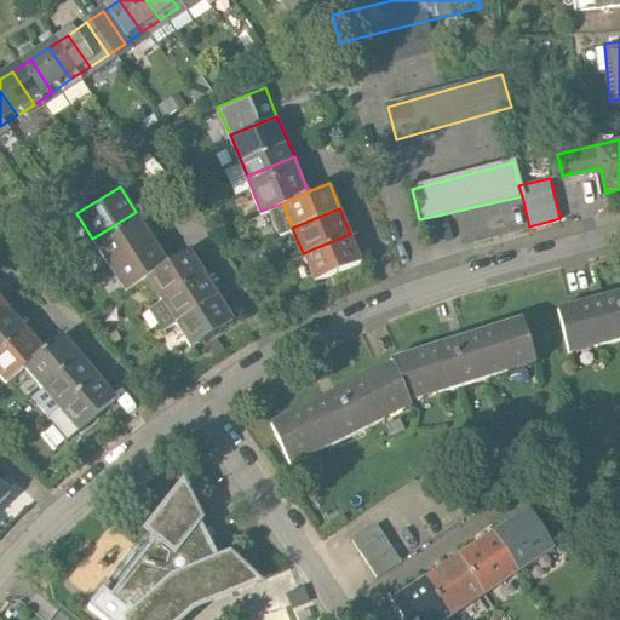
[(151,237),(136,212),(92,239),(108,264),(151,237)]
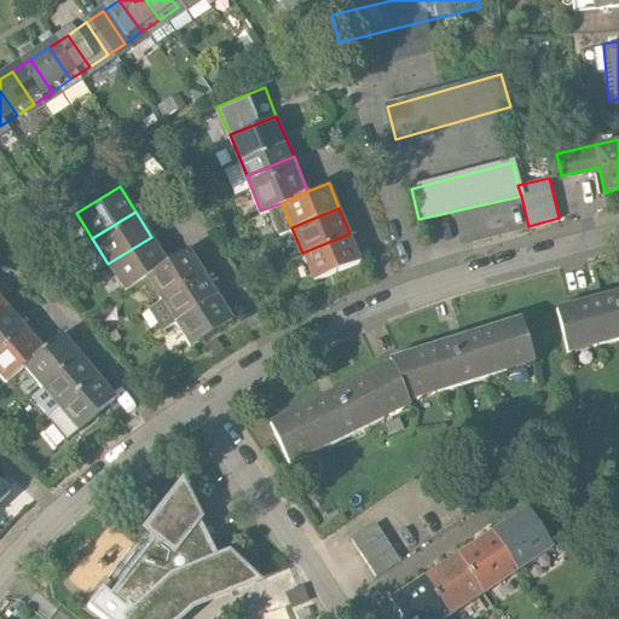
[(302,253),(312,279),(360,260),(350,233),(302,253)]
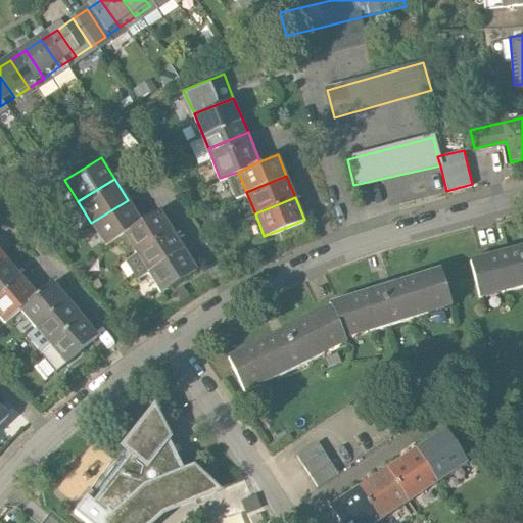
[(141,221),(128,200),(91,223),(104,243),(123,232),(141,221)]
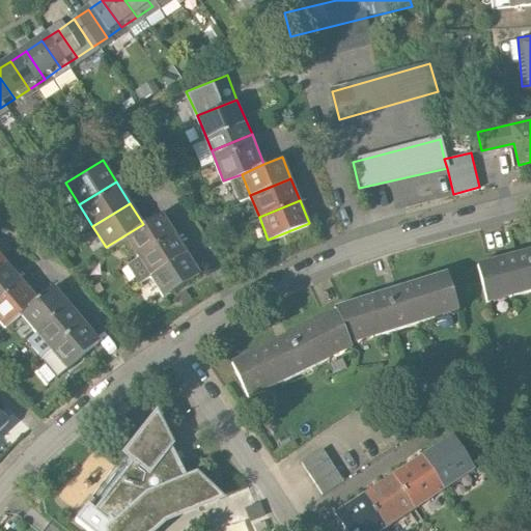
[(174,232),(162,213),(143,224),(124,235),(137,255),(174,232)]
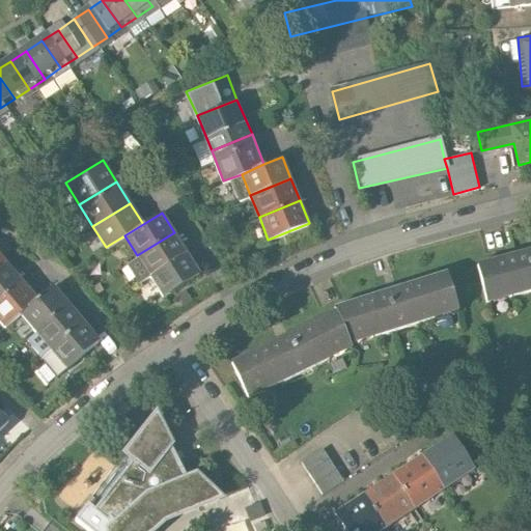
[(187,252),(174,232),(137,255),(149,275),(187,252)]
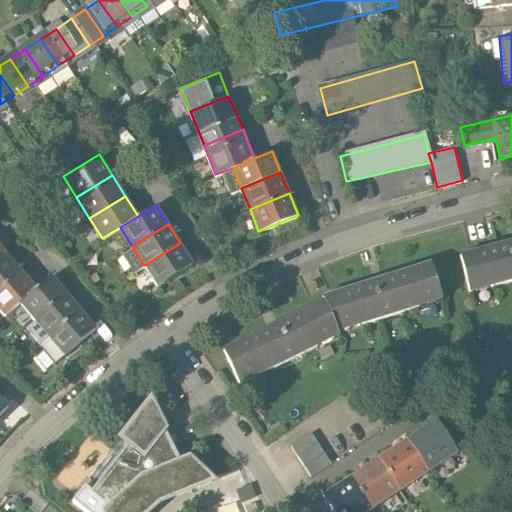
[(511,237),(461,254),(473,292),(511,280),(511,237)]
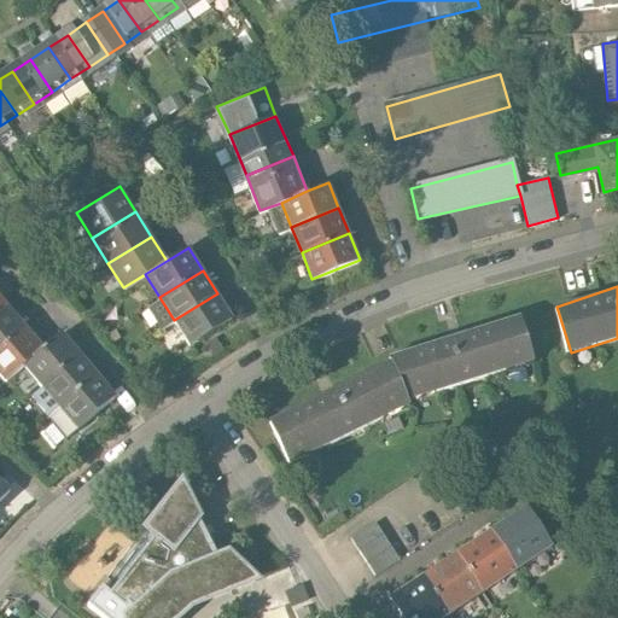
[(231,316),(217,293),(174,320),(188,343),(231,316)]
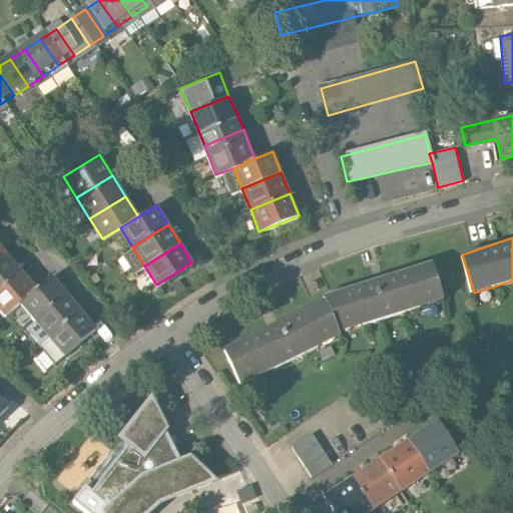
[(0,289),(21,272),(7,254),(0,260),(0,289)]
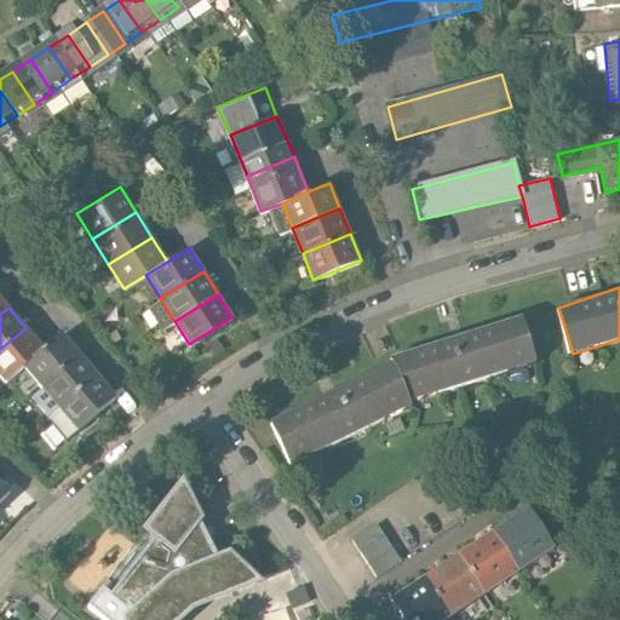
[(394,355),(397,362),(412,400),(539,362),(524,316),(459,336),(394,355)]
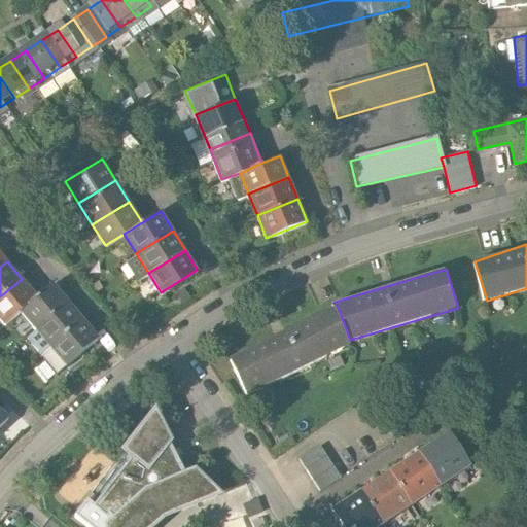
[(37,297),(22,279),(0,296),(0,321),(3,325),(21,311),(37,297)]
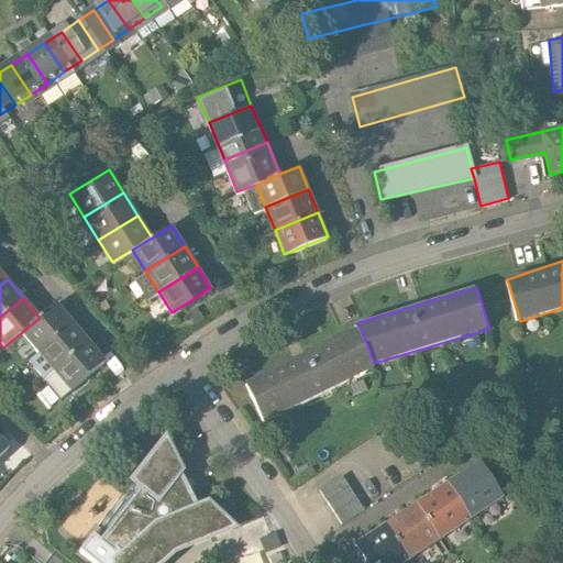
[(39,351),(73,322),(56,304),(40,318),(22,332),(39,351)]
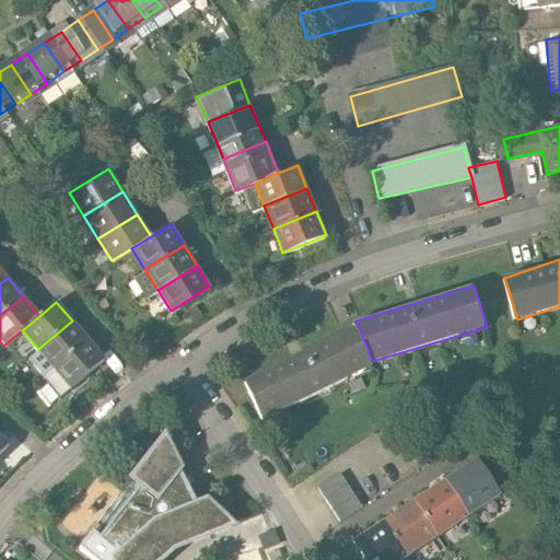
[(89,339),(72,321),(38,349),(54,369),(89,339)]
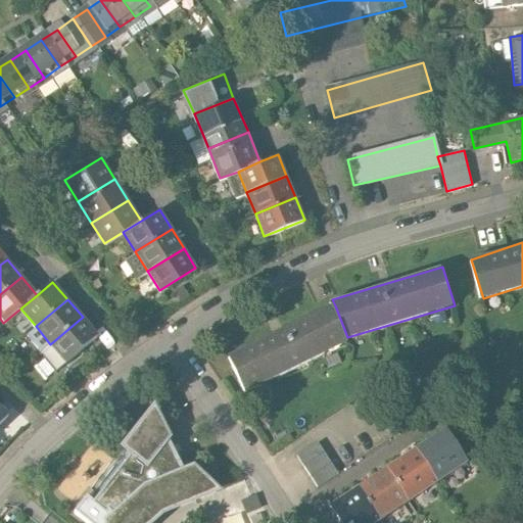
[(282,331),(230,357),(247,393),(349,343),(347,337),(335,305),(282,331)]
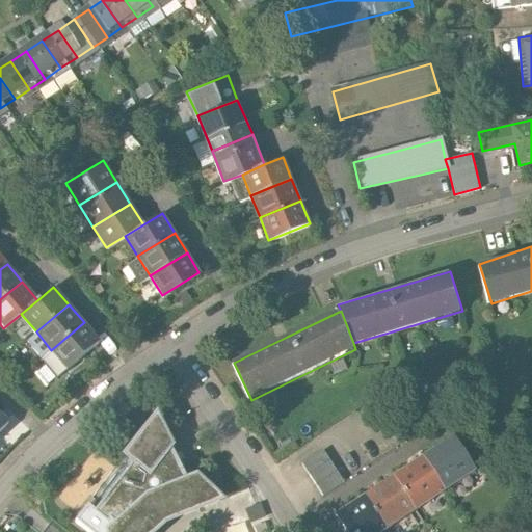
[(84,322),(51,350),(67,368),(99,341),(84,322)]
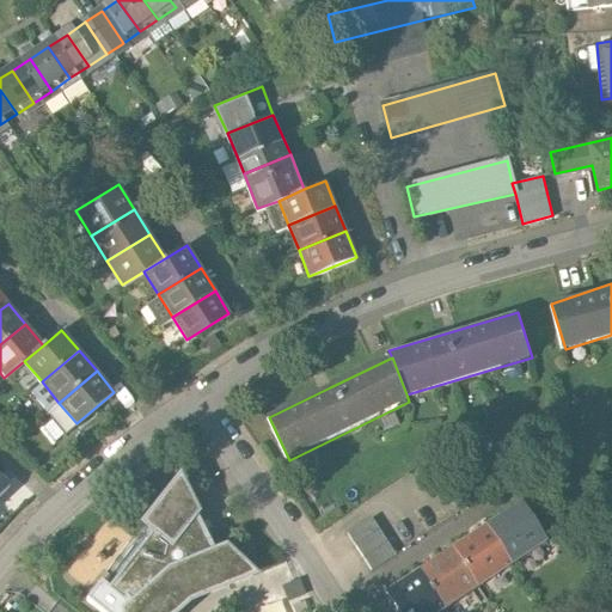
[(0,514),(25,488),(4,469),(0,471),(0,514)]
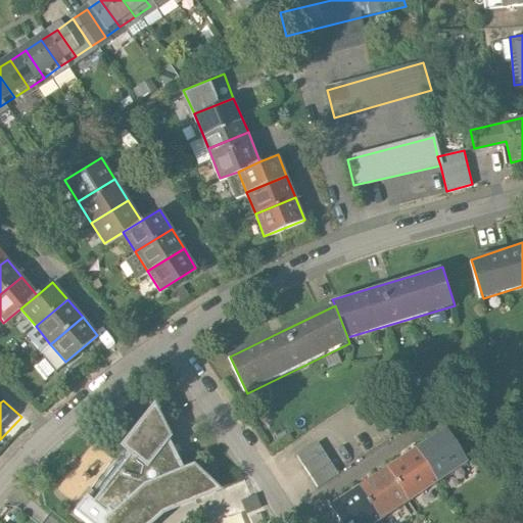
[(133,455),(91,502),(109,514),(105,519),(105,522),(148,522),(161,512),(219,489),(193,465),(183,469),(165,439),(171,435),(154,406),(123,446),(133,455)]
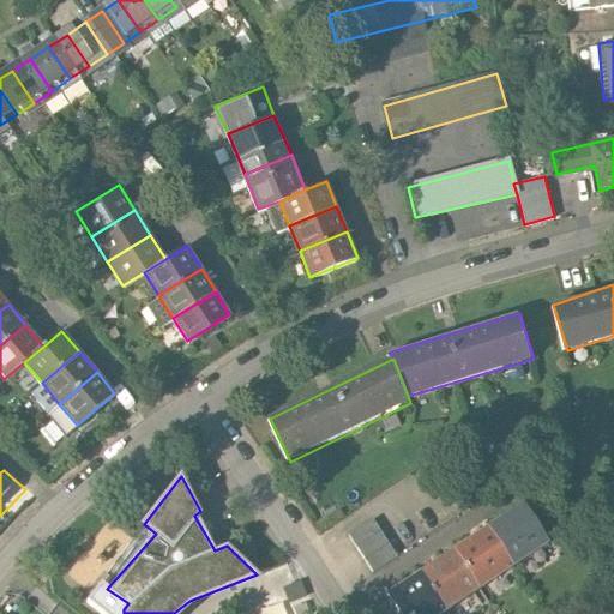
[(486,525),(515,565),(547,542),(518,503),(486,525)]
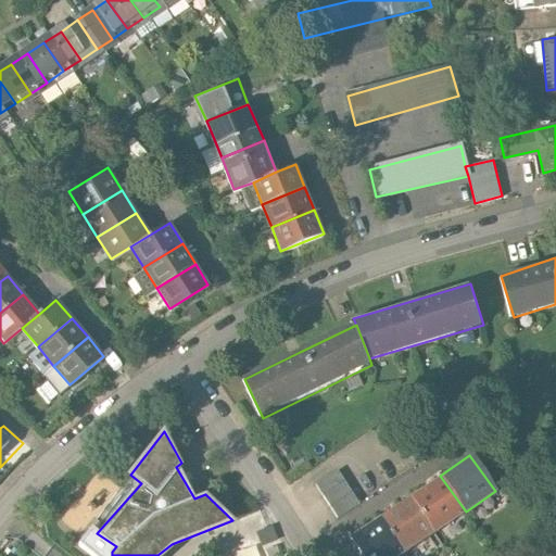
[(339,469),(314,484),(337,519),(361,504),(339,469)]
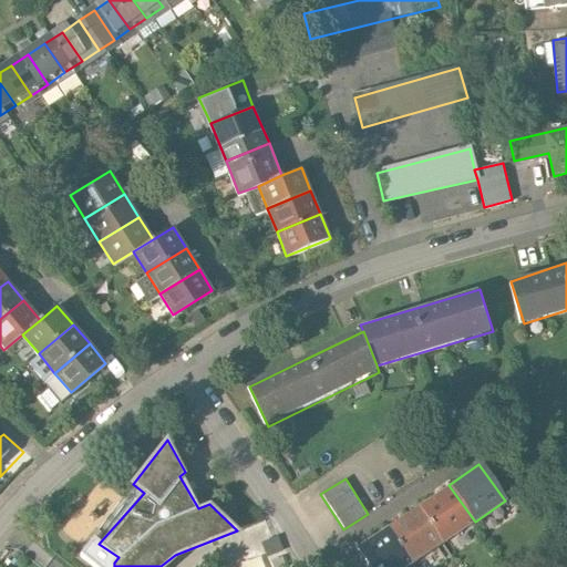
[(419,507),(445,544),(475,522),(449,485),(419,507)]
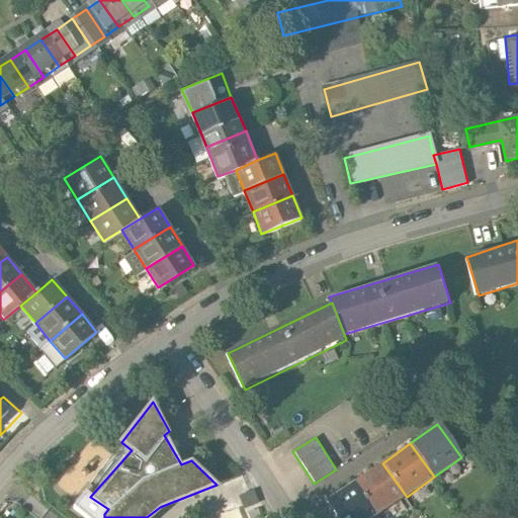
[(382,463),(356,482),(380,515),(407,497),(382,463)]
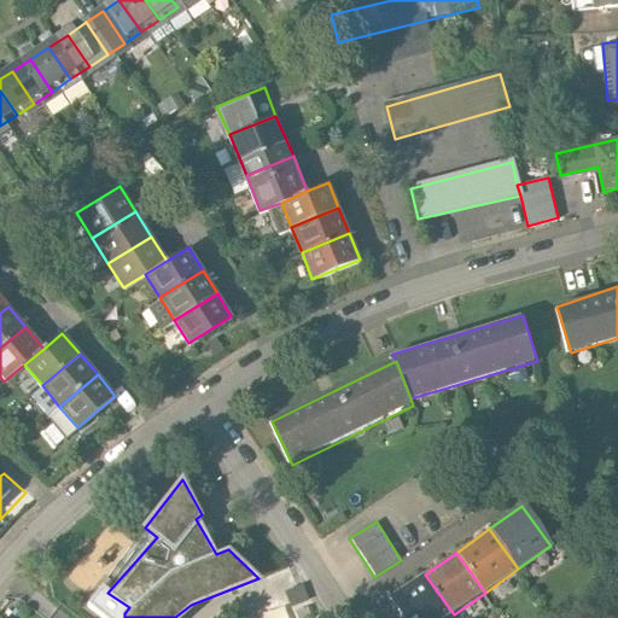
[(407,617),(448,617),(454,614),(425,575),(392,598),(407,617)]
